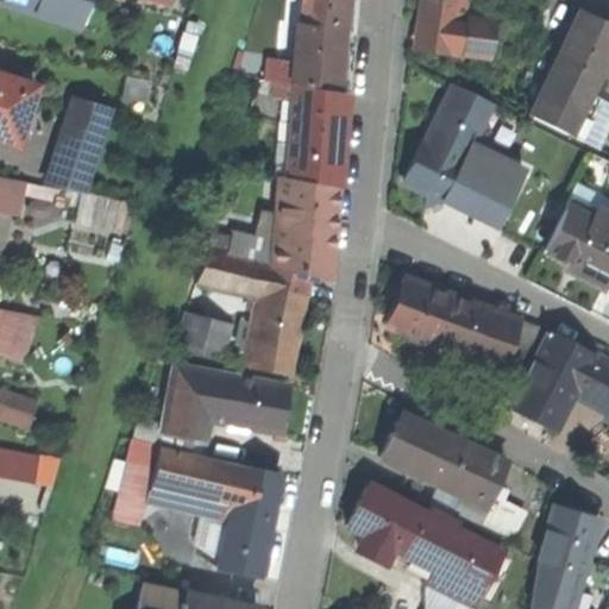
[(0,0),(0,2),(70,26),(79,0),(0,0)]
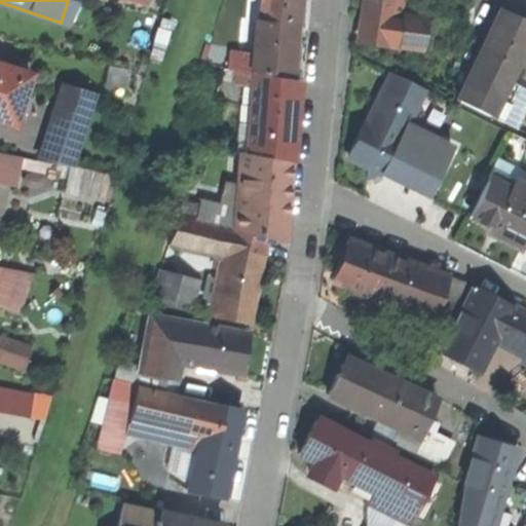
[(297,0),(262,0),(259,22),(293,26),(297,0)]
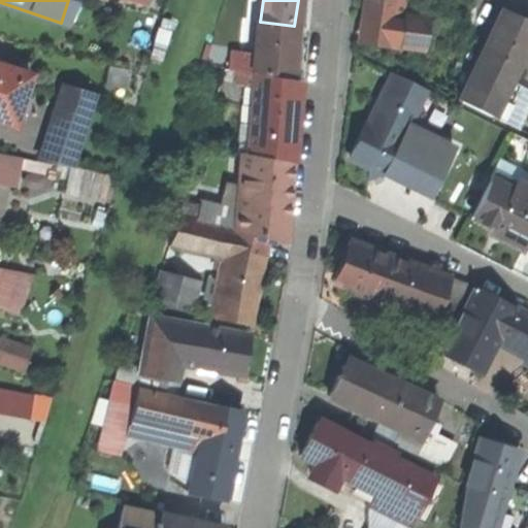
[(406,5),(366,1),(362,42),(402,46),(406,5)]
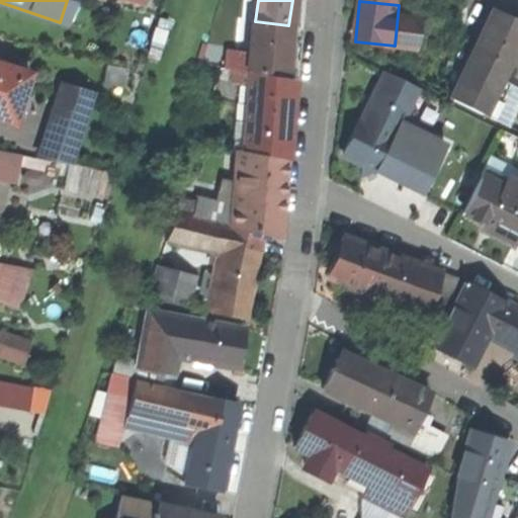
[(424,8),(399,5),(395,46),(419,49),(424,8)]
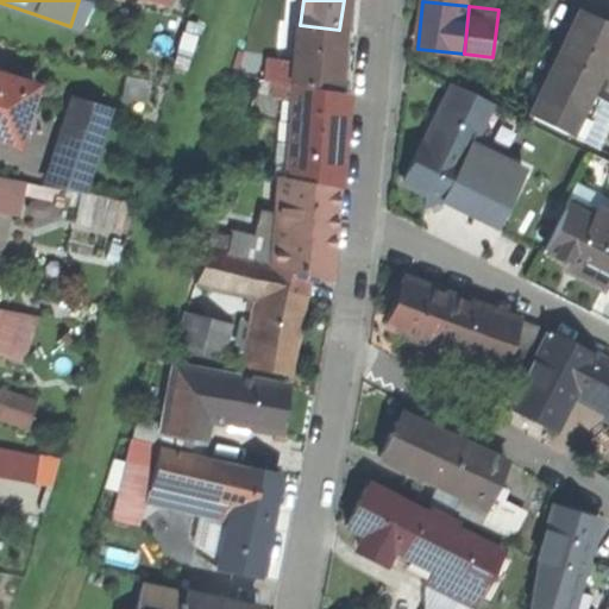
[(608,26),(577,11),(525,115),(566,136),(608,49),(608,26)]
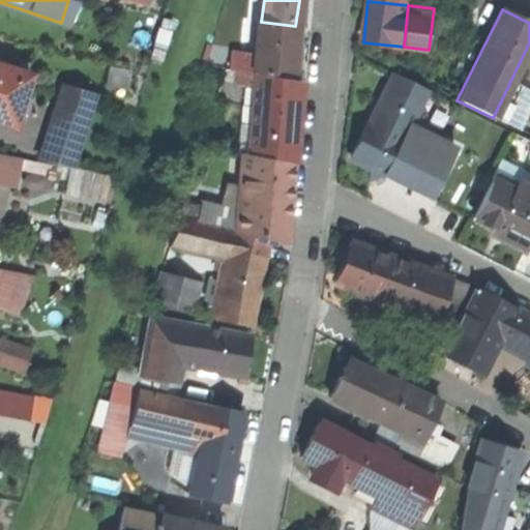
[(289,79),(295,26),(261,22),(258,21),(252,74),(255,74),(289,79)]
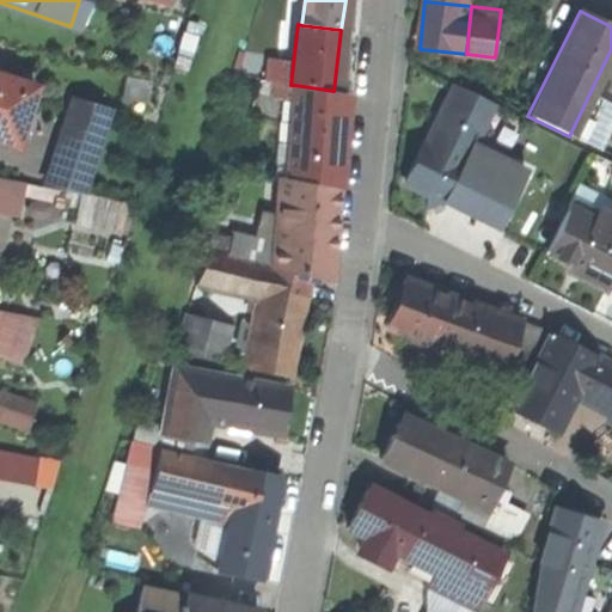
[(184,29),(176,61),(190,65),(199,32),(184,29)]
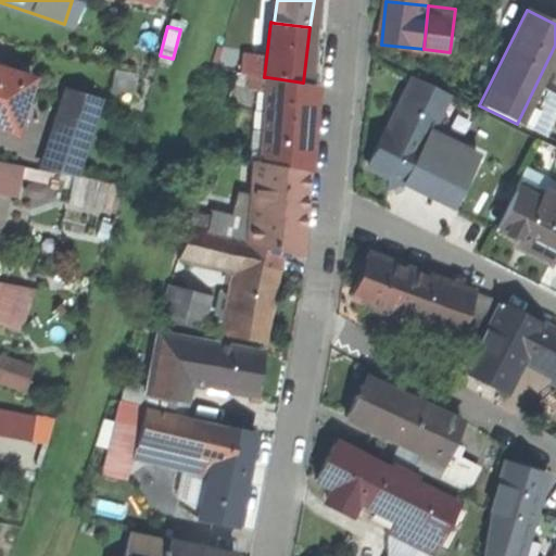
[(116,67),(114,86),(137,88),(138,68),(116,67)]
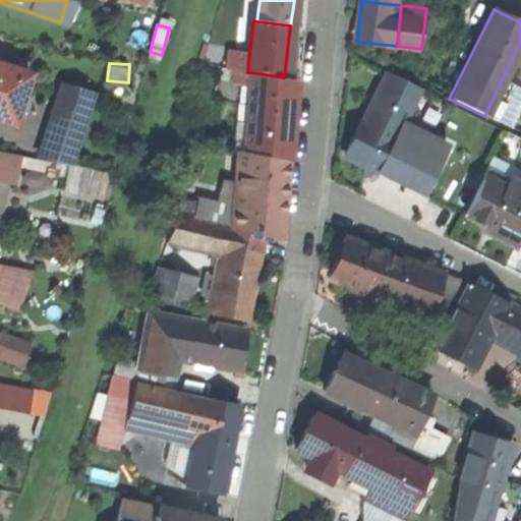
[(27,74),(0,65),(0,119),(11,123),(27,74)]
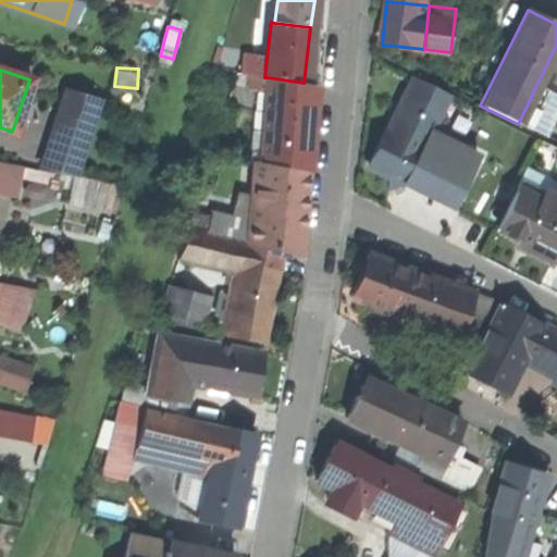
[(267,91),(268,77),(264,77),(244,74),(242,87),(267,91)]
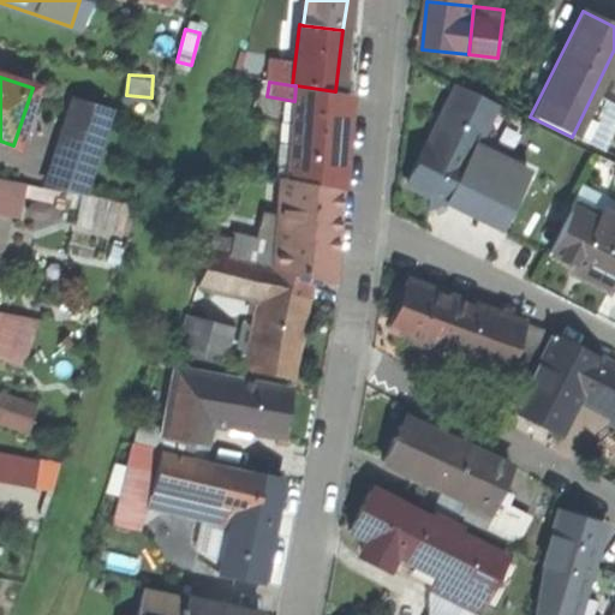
[(294,101),(293,109),(344,118),(346,93),(335,91),(296,85),(294,101)]
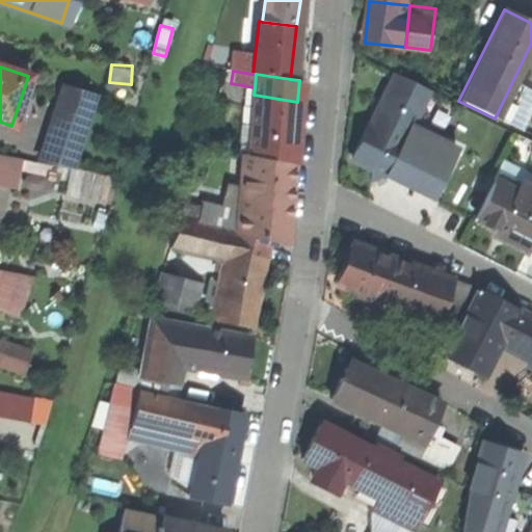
[(394,75),(372,120),(390,129),(396,115),(410,124),(427,90),(394,75)]
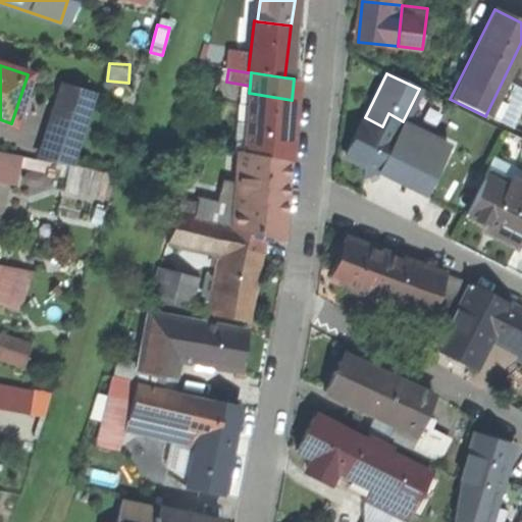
[(61,84),(37,159),(63,164),(67,165),(91,93),(61,84)]
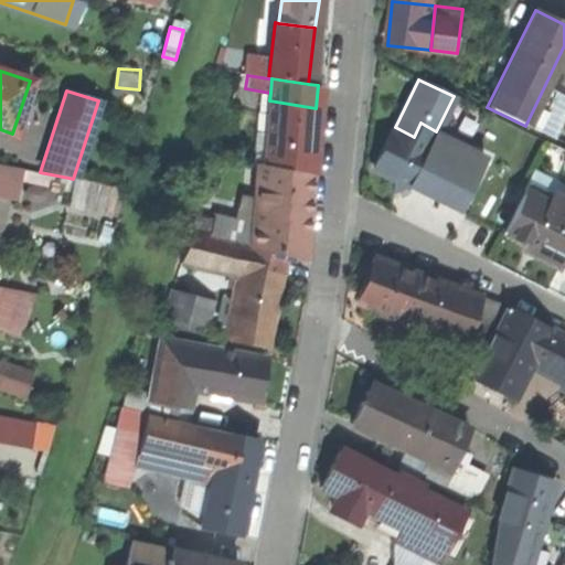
[(547,99),(532,129),(546,136),(562,106),(547,99)]
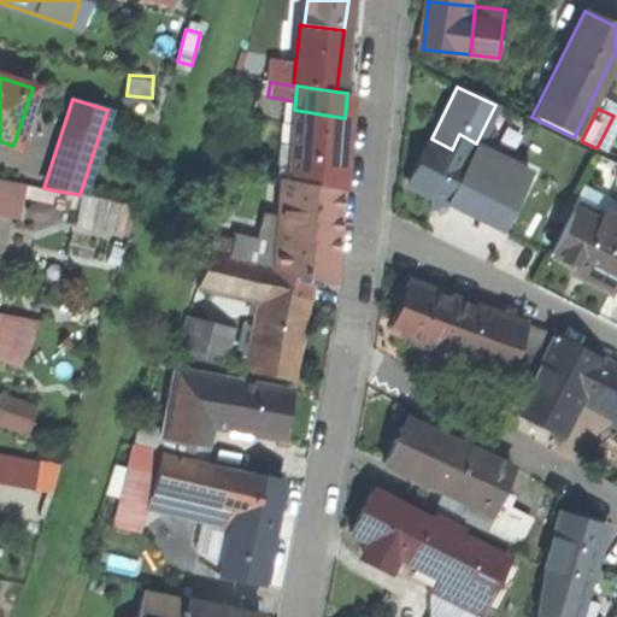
[(345,118),(294,110),(289,157),(275,156),(272,177),(281,177),(339,189),(345,118)]
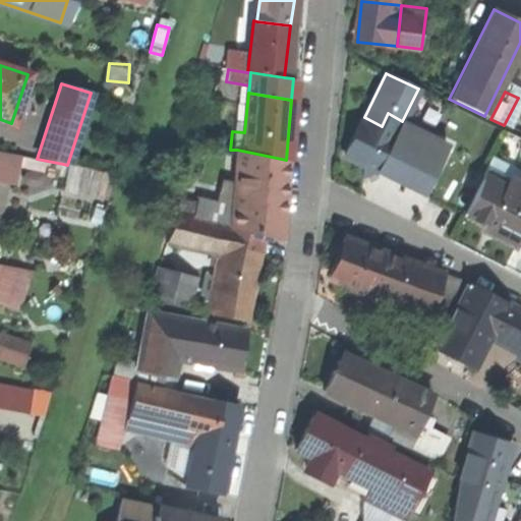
[(362,116),(344,153),(377,169),(395,132),(382,126),(364,117),(362,116)]
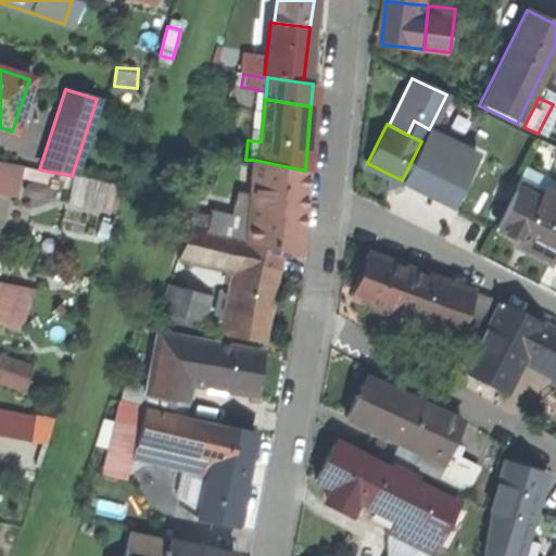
[(421,141),(402,180),(458,209),(476,174),(481,163),(447,146),(451,139),(443,135),(440,142),(431,138),(428,144),(421,141)]
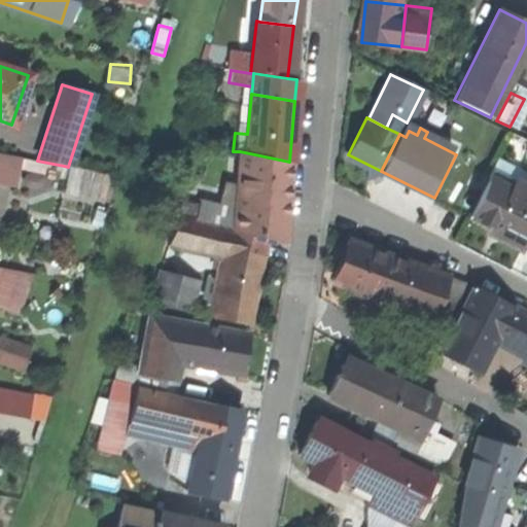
[(283,241),(289,162),(240,151),(236,212),(235,229),(261,235),(283,241)]
